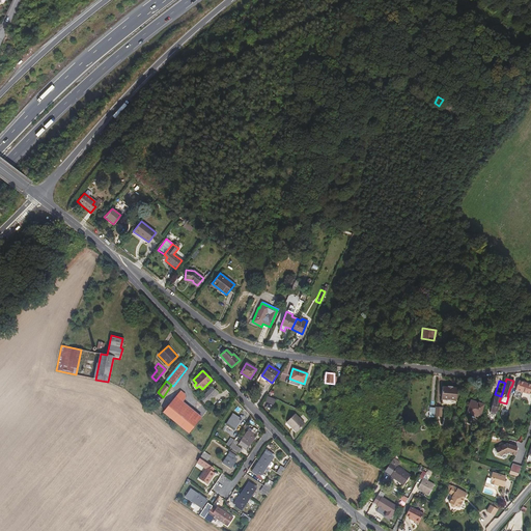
[(528,394),(530,385),(519,381),(512,397),(521,400),(523,393),(528,394)]
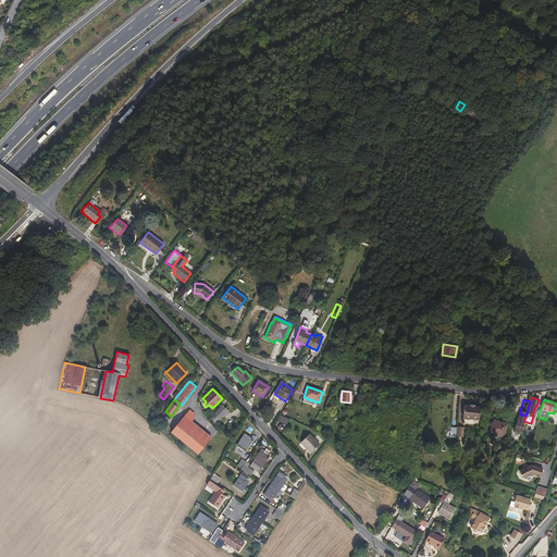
[(214,423),(229,413),(223,406),(209,417),(214,423)]
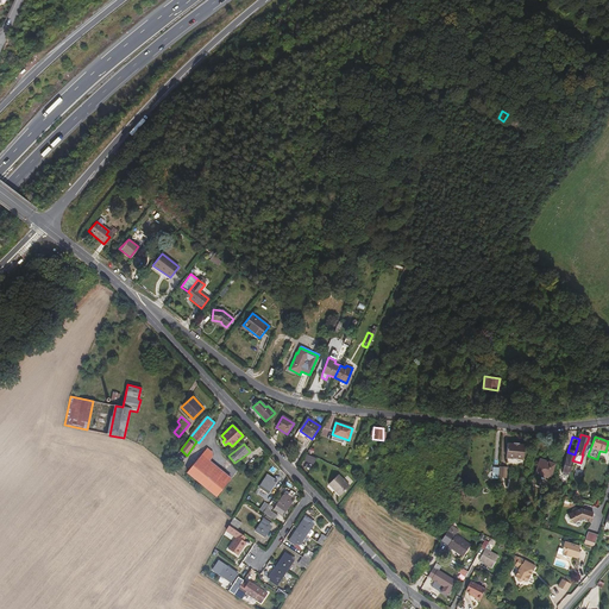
[(522,463),(523,449),(518,449),(518,447),(512,446),(512,447),(507,447),(506,447),(504,462),(522,463)]
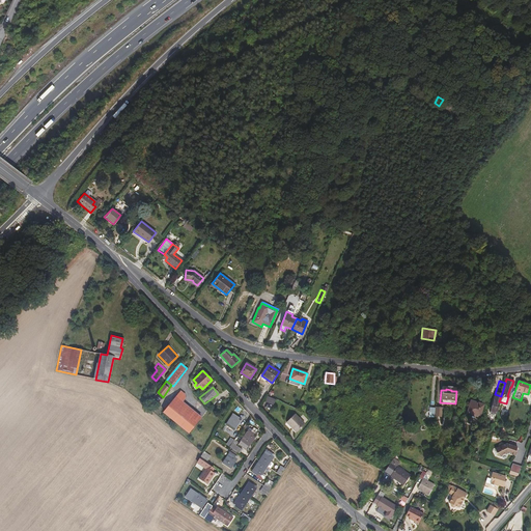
[(200,417),(183,401),(185,398),(185,394),(179,392),(163,413),(188,434),(200,417)]
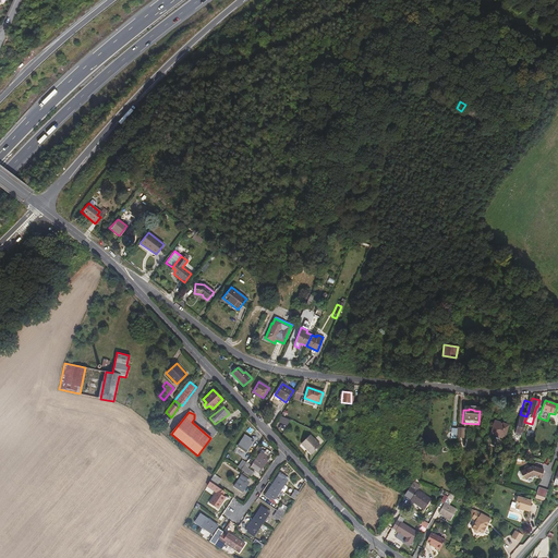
[(281,425),(281,427),(286,429),(290,420),(282,416),(279,424),(281,425)]
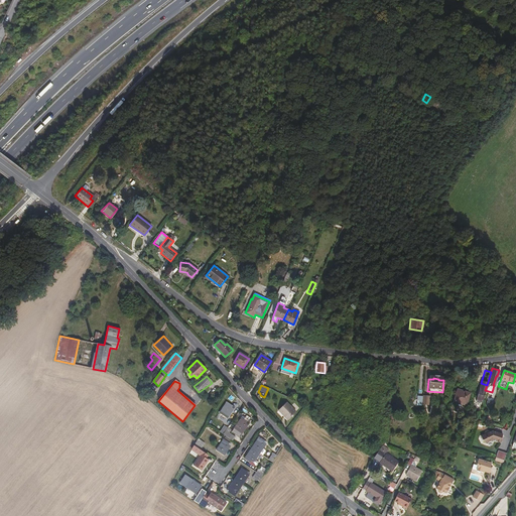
[(465,405),(469,393),(461,390),(457,402),(465,405)]
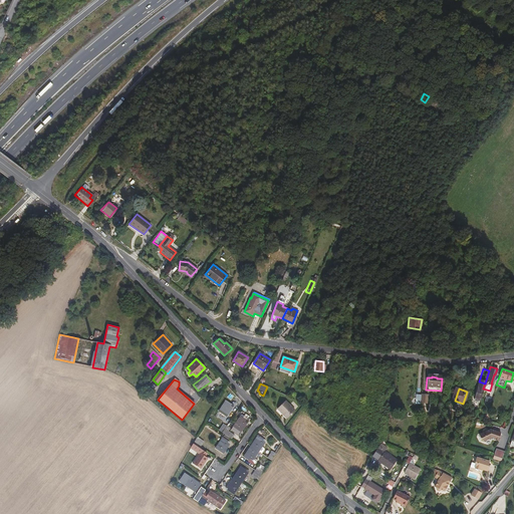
[(227,417),(233,408),(230,406),(231,404),(226,401),(219,412),(227,417)]
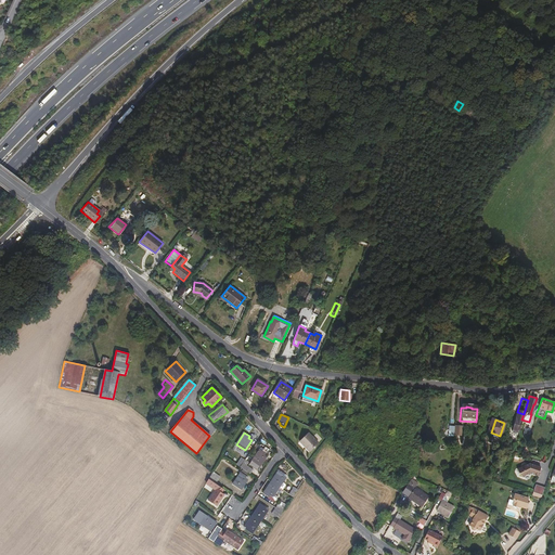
[(318,442),(308,433),(299,440),(309,451),(318,442)]
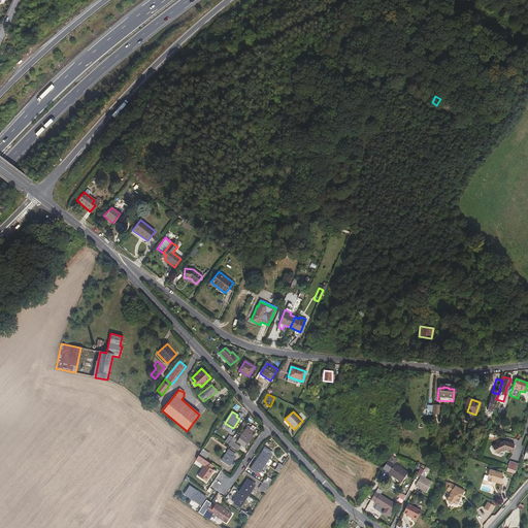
[(249,443),(255,434),(252,432),(253,431),(248,428),(240,438),(249,443)]
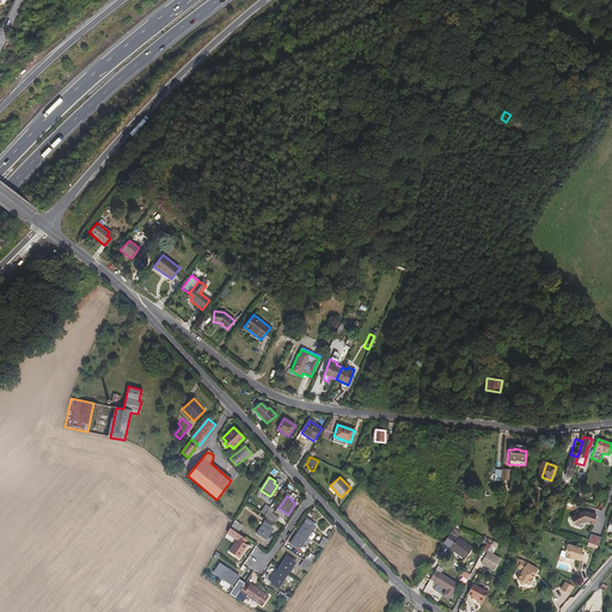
[(276,516),(268,510),(270,508),(267,506),(262,513),(273,520),(276,516)]
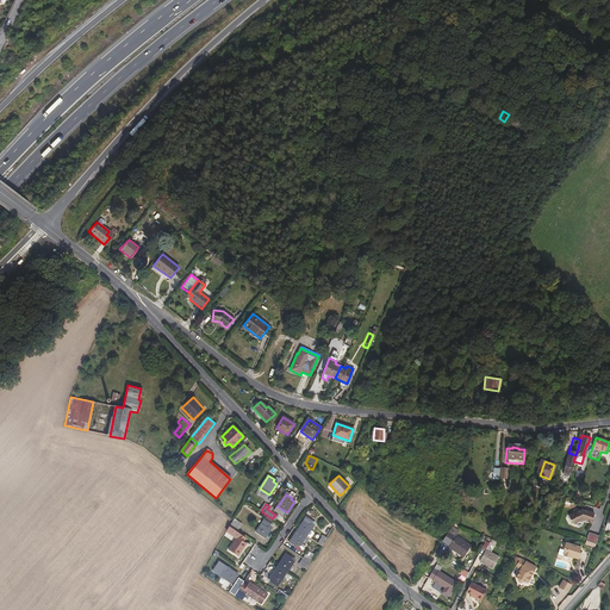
[(592,517),(593,514),(582,509),(568,516),(571,521),(572,521),(573,524),(582,520),(591,523),(592,518),(592,517)]
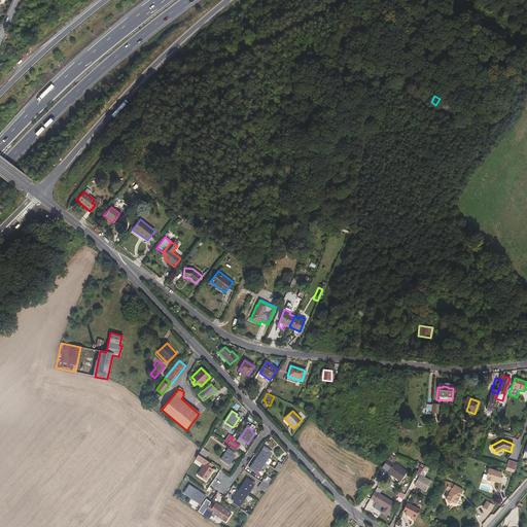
[(258,471),(271,453),(269,451),(270,449),(265,446),(250,467),(255,471),(256,469),(258,471)]
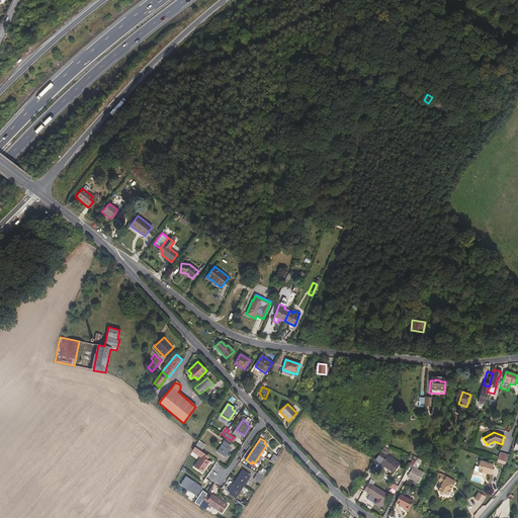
[(224,460),(231,448),(229,446),(230,445),(225,441),(216,455),(224,460)]
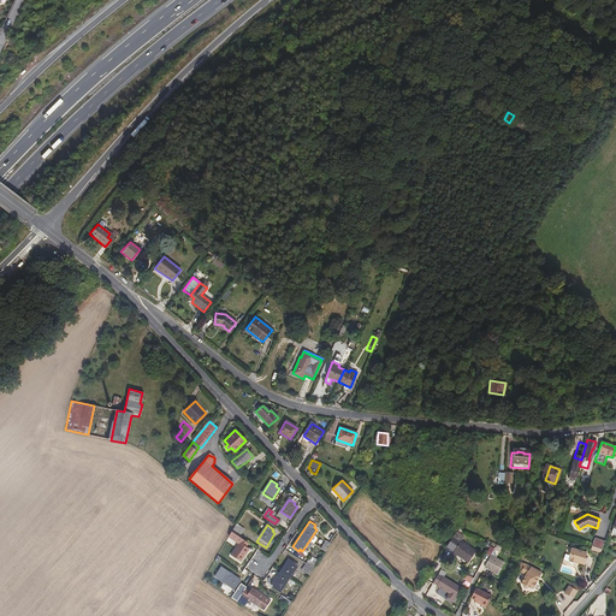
[(234,527),(229,535),(237,540),(242,533),(234,527)]
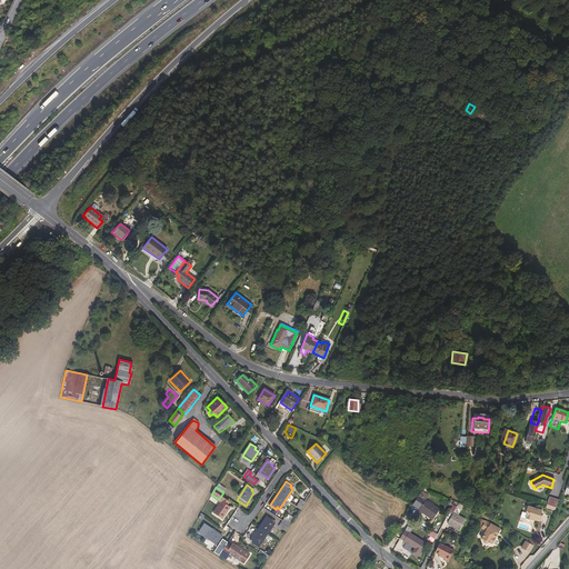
[(222,518),(228,508),(226,506),(227,503),(229,501),(223,497),(213,512),(222,518)]
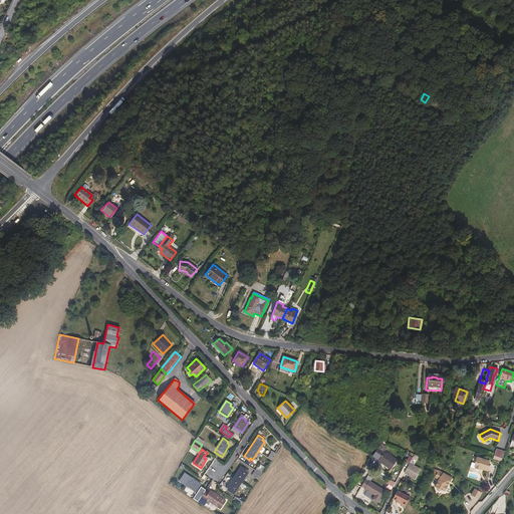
[(395,460),(389,456),(379,449),(374,455),(378,457),(376,460),(389,469),(395,460)]
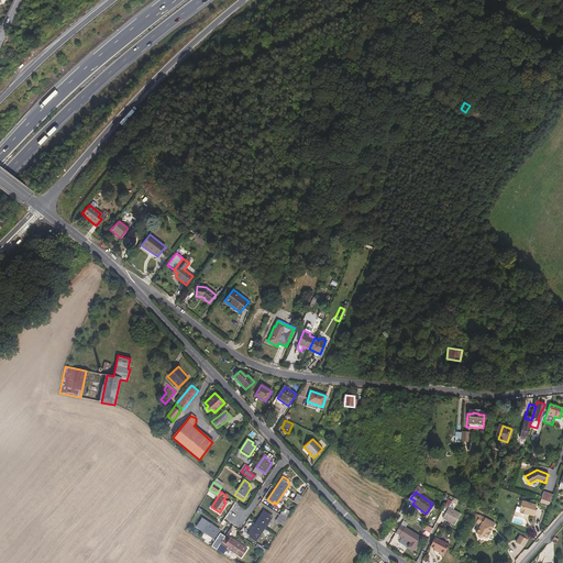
[(549,503),(552,495),(542,492),(540,499),(549,503)]
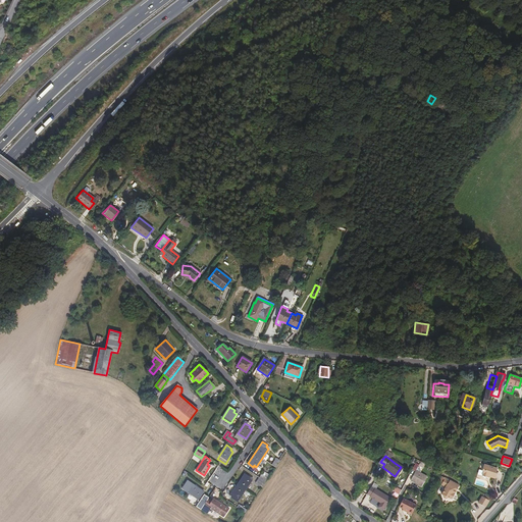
[(420,486),(425,477),(418,473),(414,471),(416,467),(417,465),(413,463),(410,470),(413,472),(409,480),(420,486)]
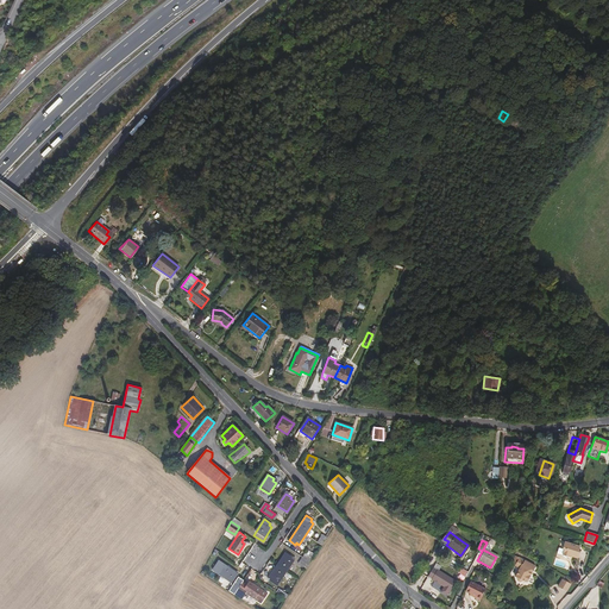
[(572,558),(577,546),(564,541),(562,546),(564,547),(563,550),(562,556),(567,557),(567,556),(571,557),(572,558)]
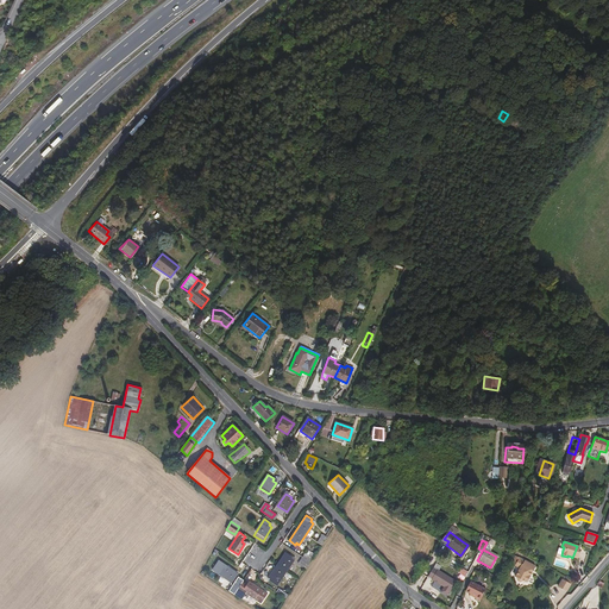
[(280,581),(293,559),(290,558),(292,556),(286,552),(269,576),(275,581),(276,579),(280,581)]
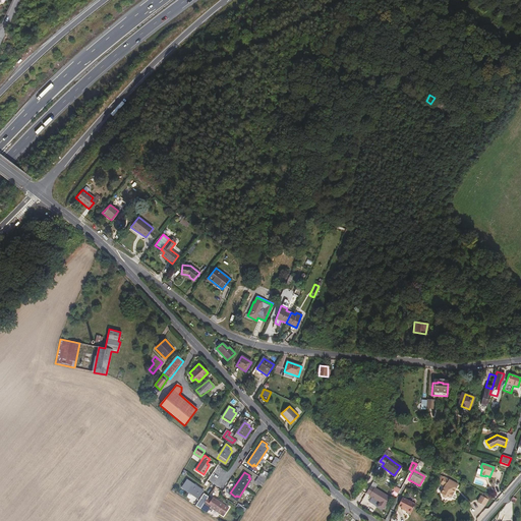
[(263,483),(268,476),(261,472),(256,479),(263,483)]
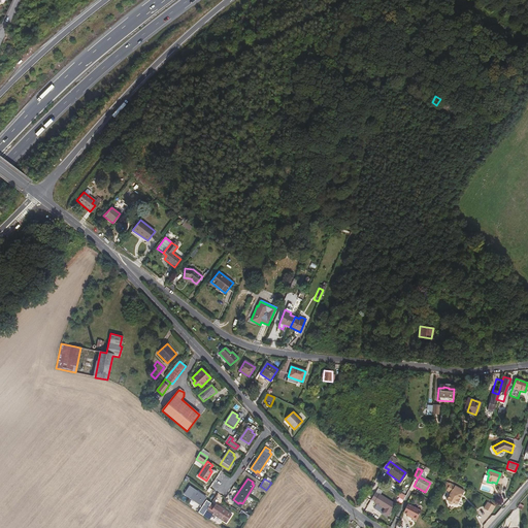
[(457,505),(464,491),(446,483),(442,490),(446,491),(444,491),(450,493),(447,501),(448,501),(448,502),(449,504),(451,505),(453,504),(455,504),(457,505)]
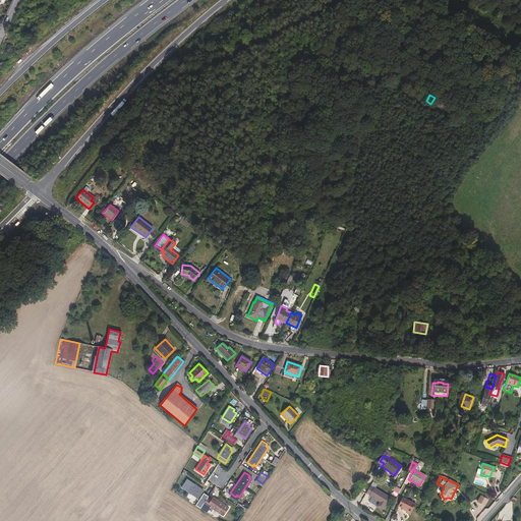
[(197,499),(204,490),(194,484),(192,487),(191,486),(187,491),(192,495),(197,499)]
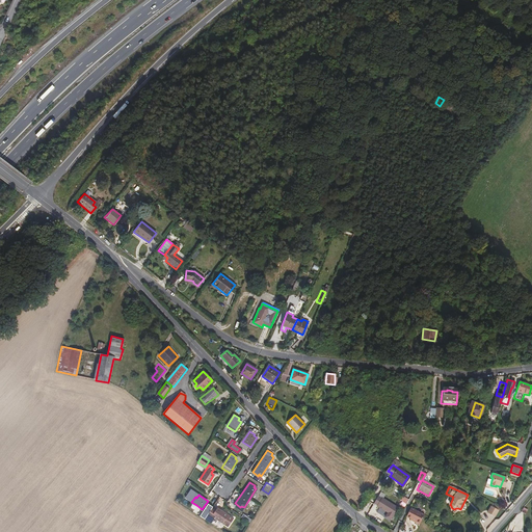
[(388,515),(394,506),(390,503),(388,505),(375,497),(371,503),(388,515)]
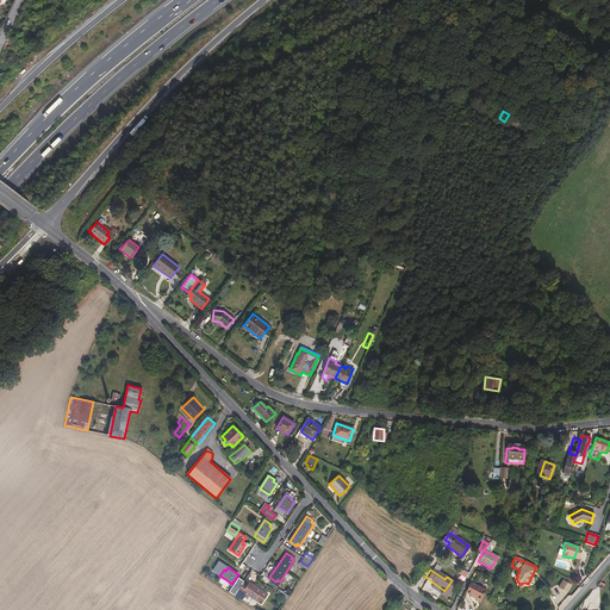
[(479,601),(485,590),(470,582),(464,592),(468,595),(479,601)]
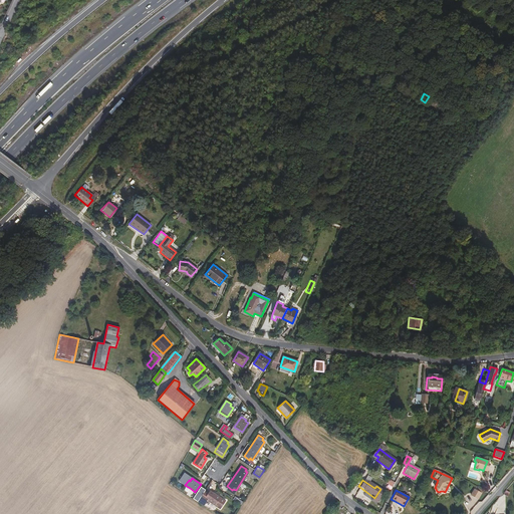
[(477,500),(480,493),(473,490),(470,497),(477,500)]
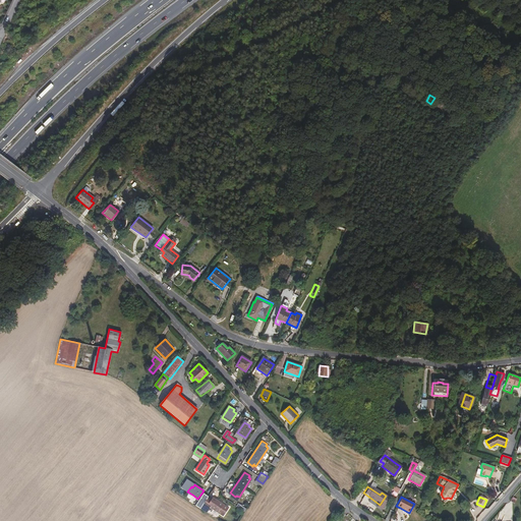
[(223,515),(228,507),(214,498),(213,501),(211,500),(207,498),(204,502),(201,500),(196,507),(204,511),(205,508),(216,515),(218,512),(223,515)]
